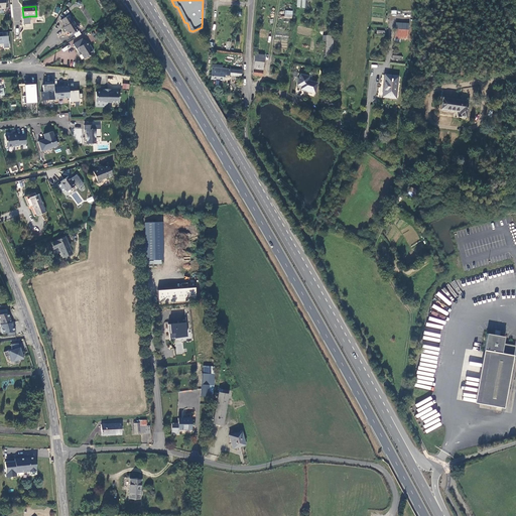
[(70,15),(60,20),(65,26),(62,28),(66,32),(68,31),(71,35),(78,31),(79,29),(78,27),(76,26),(70,15)]
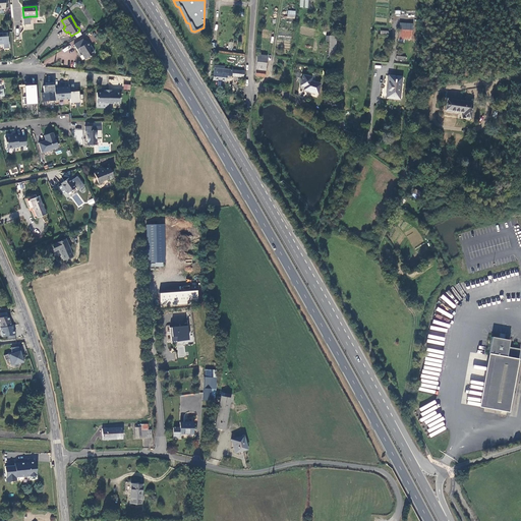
[(400,21),(399,31),(398,39),(410,40),(412,22),(400,21)]
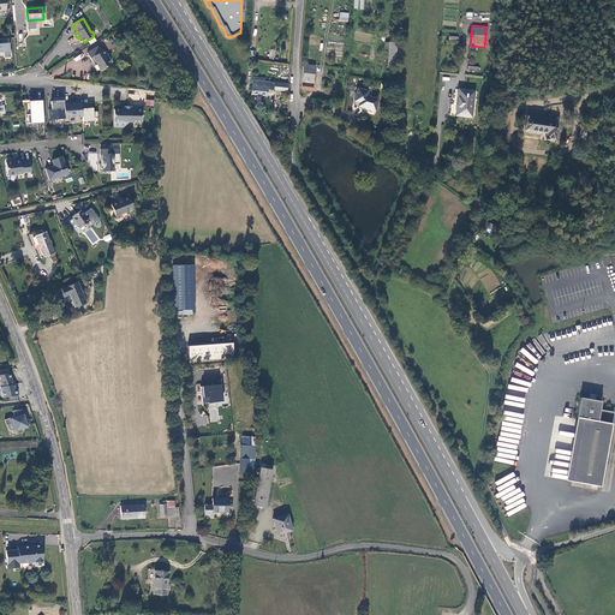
[(0,52),(3,52),(4,58),(11,58),(10,52),(9,52),(9,45),(3,45),(3,39),(0,39),(0,52)]
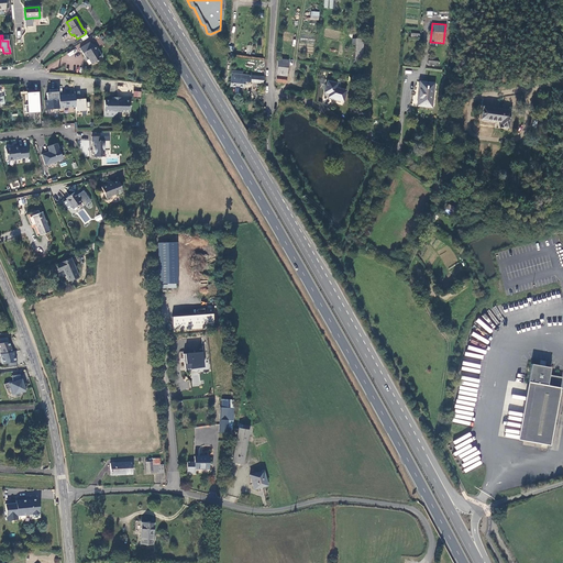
[(86,56),(90,64),(100,57),(96,50),(94,45),(87,43),(78,48),(84,57),(86,56)]
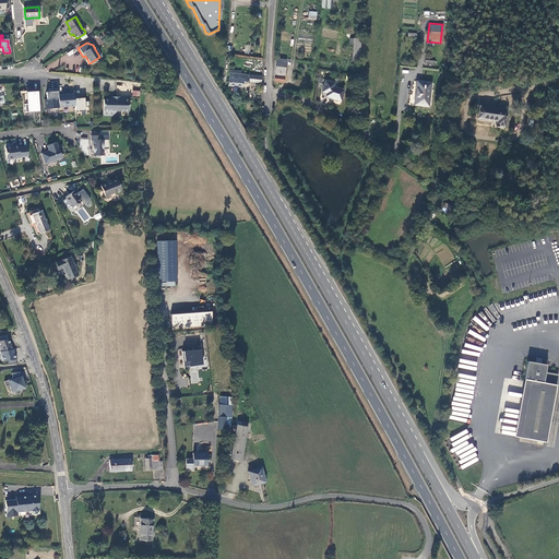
[(286,59),(275,59),(273,81),(284,82),(286,59)]
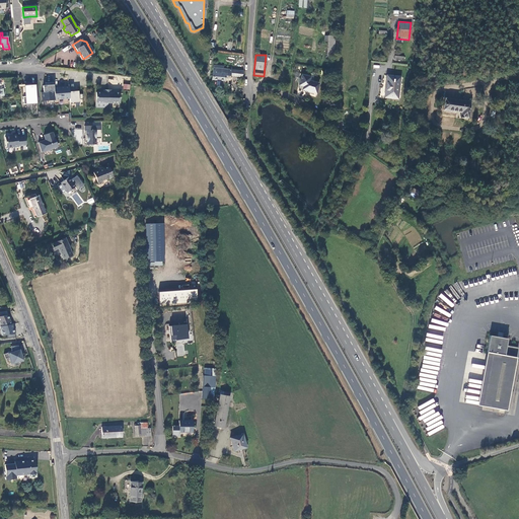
[(225,75),(242,77),(244,71),(213,68),(212,79),(224,81),(225,75)]
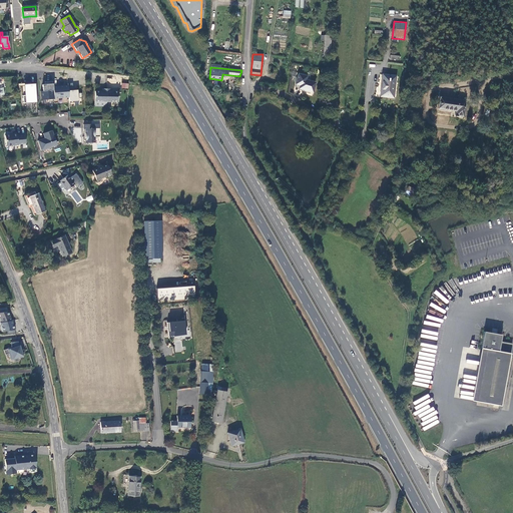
[(296,84),(300,85),(302,79),(306,80),(307,76),(299,73),(296,84)]
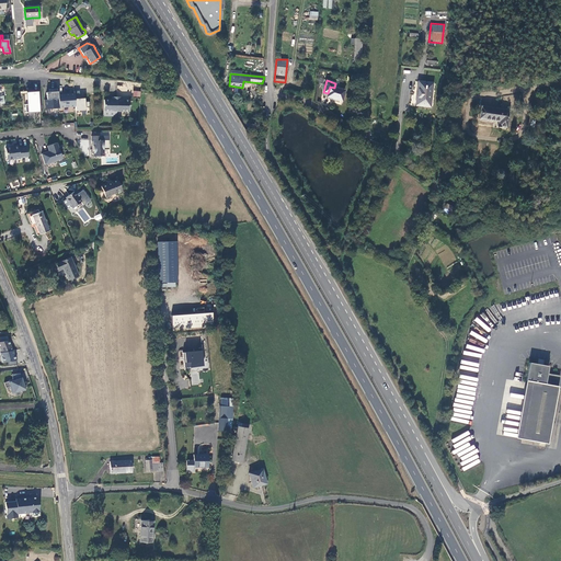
[(430,101),(431,83),(419,82),(418,95),(416,95),(415,105),(430,106),(431,101),(430,101)]
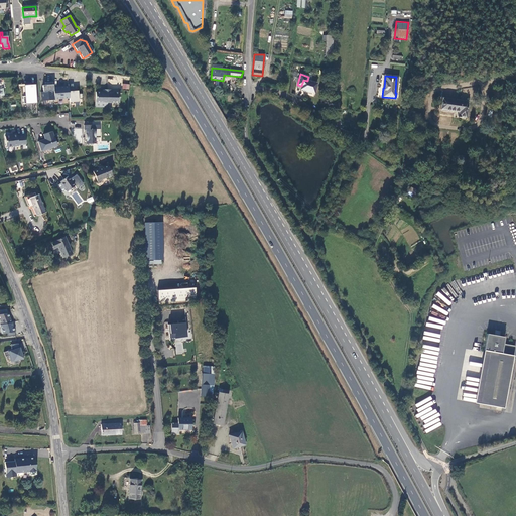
[(307,81),(303,80),(301,86),(300,88),(307,90),(307,91),(313,93),(316,84),(307,81)]
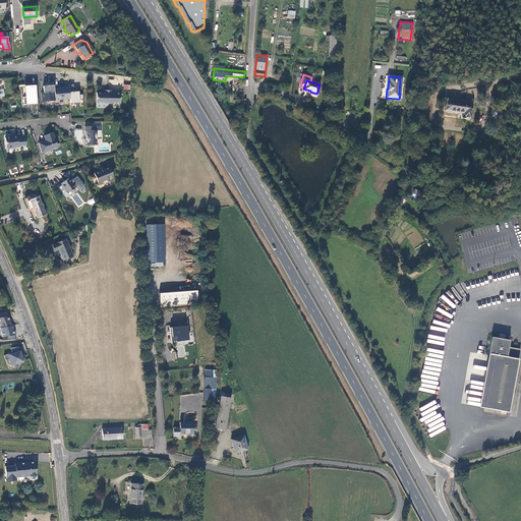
[(73,92),(73,84),(69,84),(69,87),(54,88),(53,82),(46,83),(46,85),(43,85),(43,93),(42,93),(42,102),(69,100),(69,103),(79,103),(79,100),(82,100),(82,95),(79,95),(78,91),(73,92)]
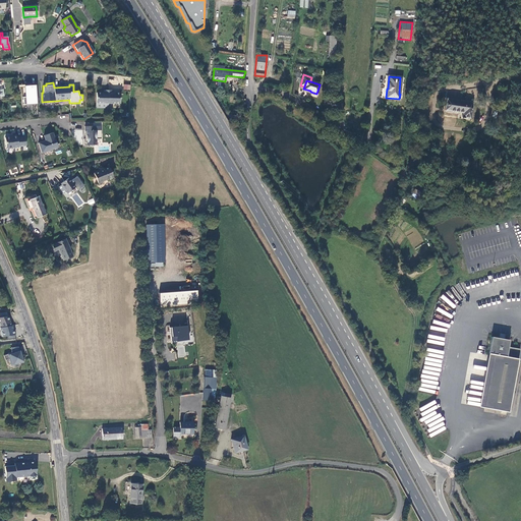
[(23,105),(37,104),(36,84),(23,85),(24,97),(22,97),(23,105)]
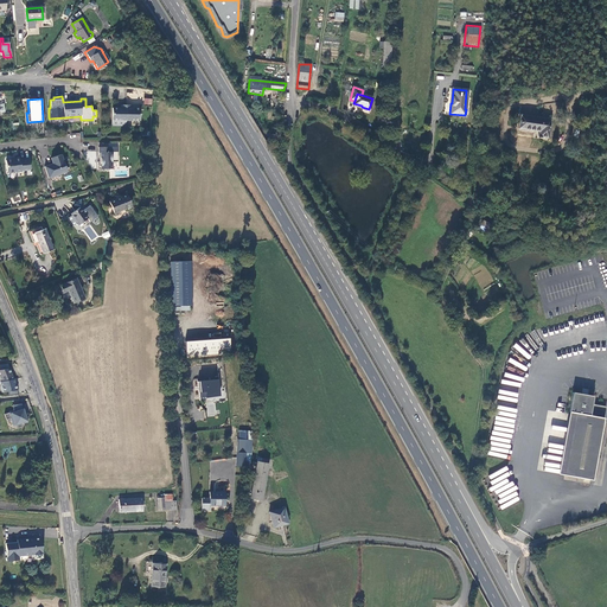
[(126,121),(127,106),(121,106),(121,109),(113,109),(113,120),(117,120),(117,121),(126,121)]
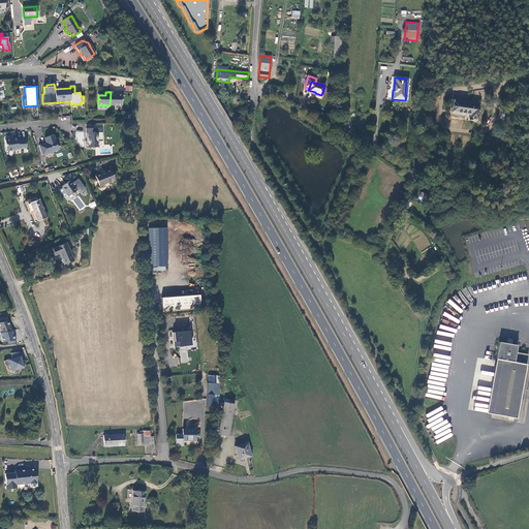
[(111,92),(110,105),(117,105),(122,105),(122,95),(115,95),(115,92),(111,92)]
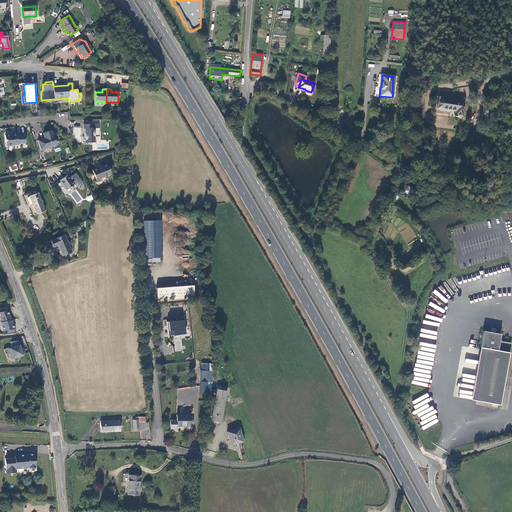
[(464,101),(439,98),(437,108),(455,111),(454,115),(462,116),(464,101)]
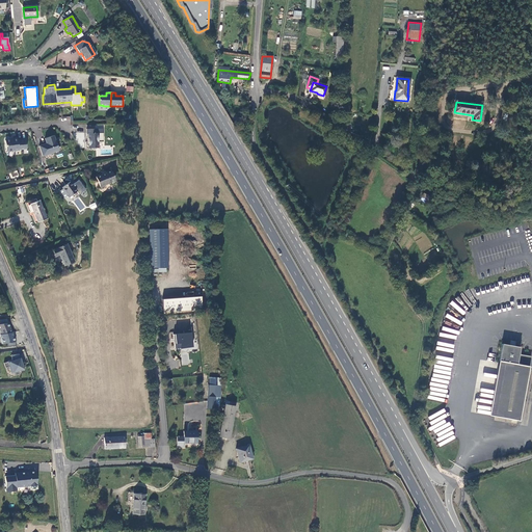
[(96,130),(87,130),(87,139),(89,139),(89,142),(86,143),(86,150),(92,149),(92,151),(97,151),(97,149),(99,149),(99,143),(104,142),(104,134),(96,134),(96,130)]
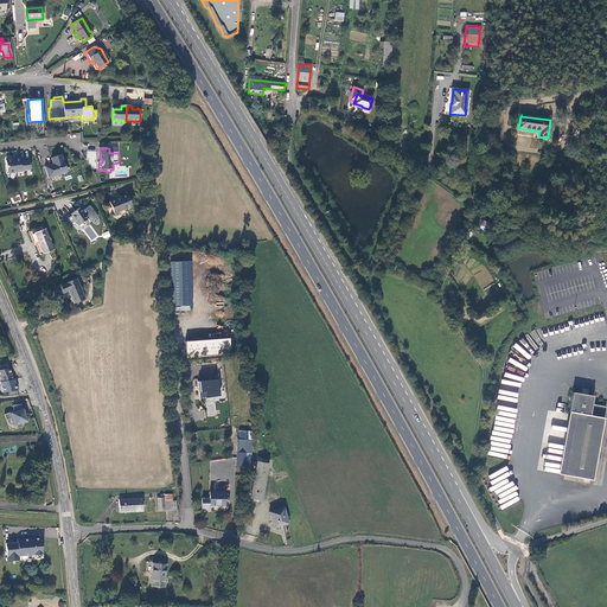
[(85,153),(91,170),(97,167),(95,161),(98,160),(94,149),(85,153)]
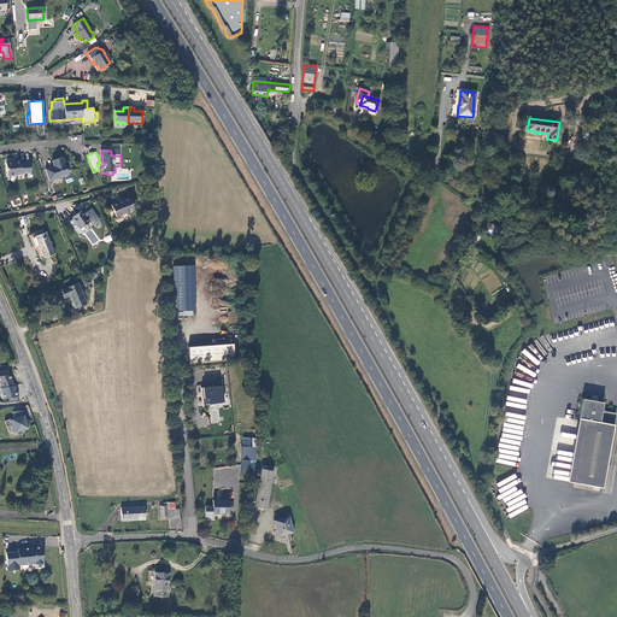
[(46,170),(50,181),(69,175),(63,158),(52,162),(54,166),(46,170)]
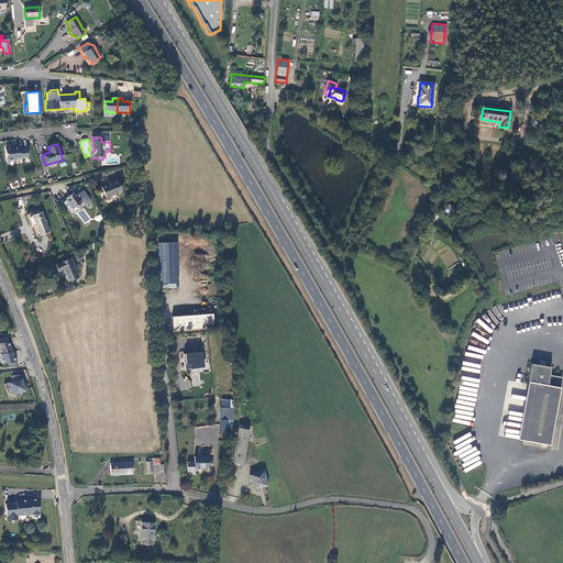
[(6,150),(8,161),(15,159),(15,161),(20,159),(29,158),(28,147),(19,148),(19,146),(14,147),(13,148),(6,150)]
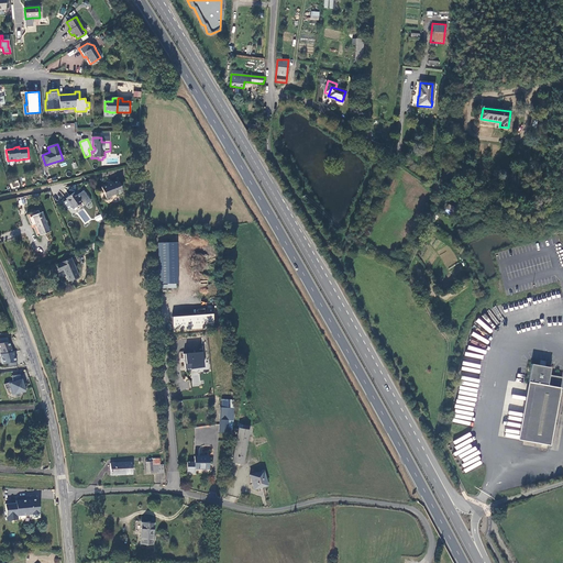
[(123,191),(119,180),(108,185),(101,187),(107,198),(111,197),(111,196),(117,194),(118,194),(123,191)]
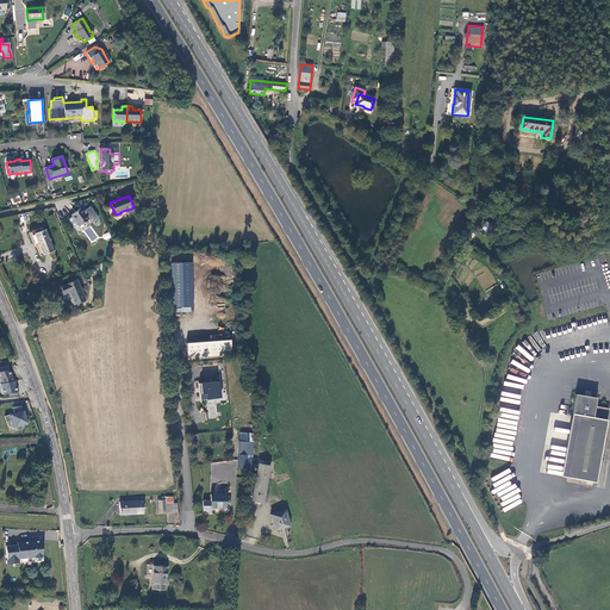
[(80,209),(72,215),(72,216),(68,218),(74,226),(78,224),(79,226),(88,219),(91,223),(98,217),(89,206),(82,212),(80,209)]
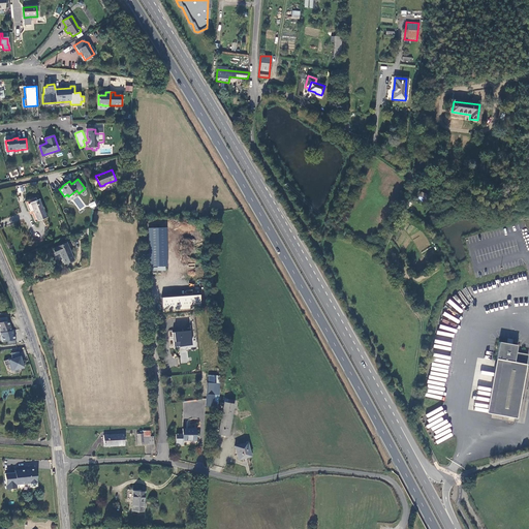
[(429,197),(422,192),(419,196),(423,198),(427,200),(429,197)]
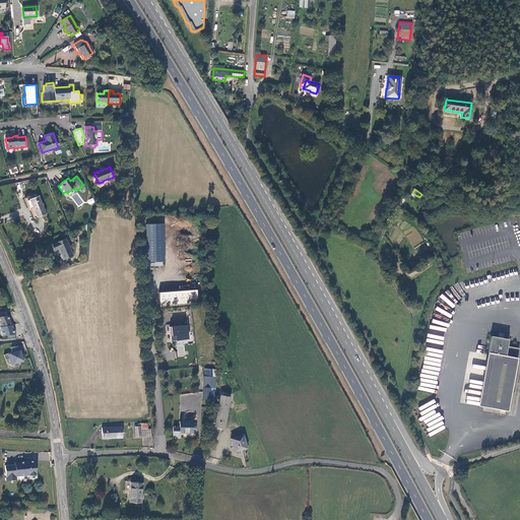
[(30,199),(37,216),(46,213),(39,195),(30,199)]
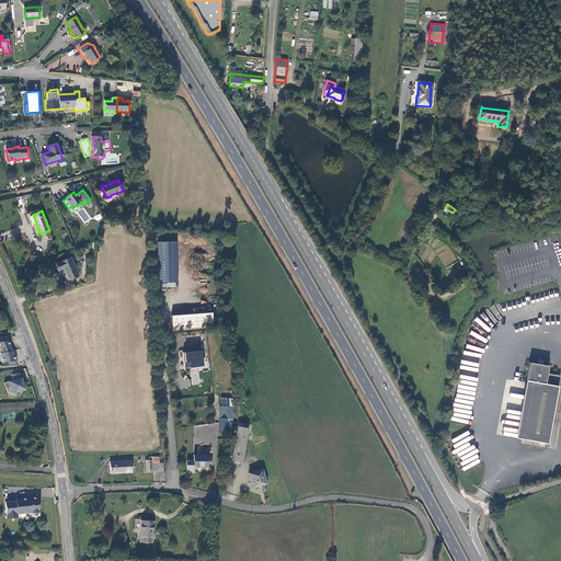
[(159,283),(178,283),(176,241),(157,242),(159,283)]
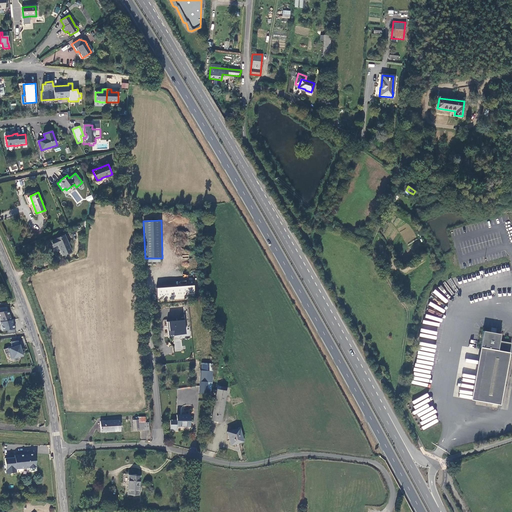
[(71,252),(65,235),(51,240),(54,247),(58,245),(62,256),(71,252)]
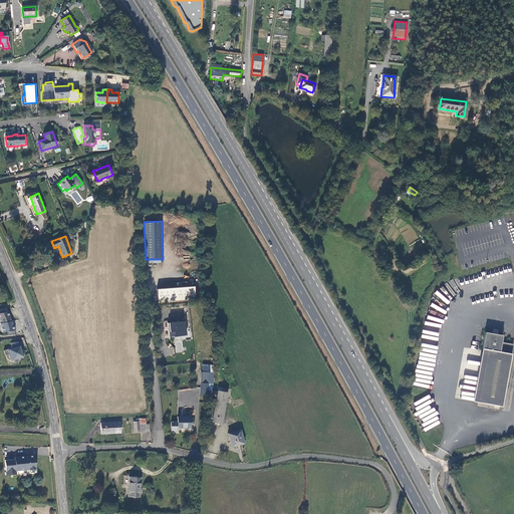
[(155,289),(157,301),(194,299),(193,286),(155,289)]
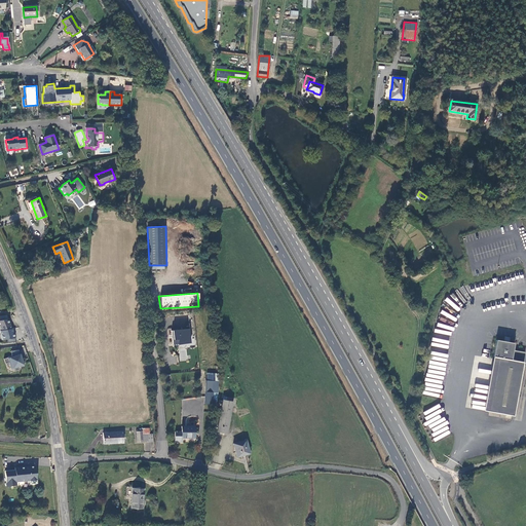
[(0,330),(12,329),(6,314),(0,315),(0,330)]
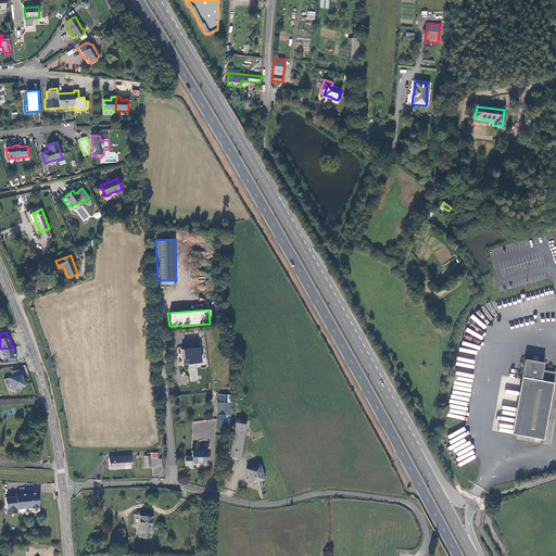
[(13,348),(0,349),(2,358),(16,357),(13,348)]
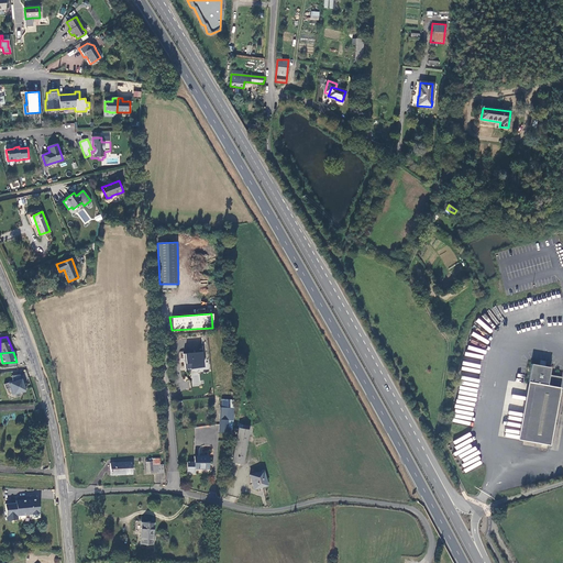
[(184,353),(185,368),(202,367),(201,352),(184,353)]
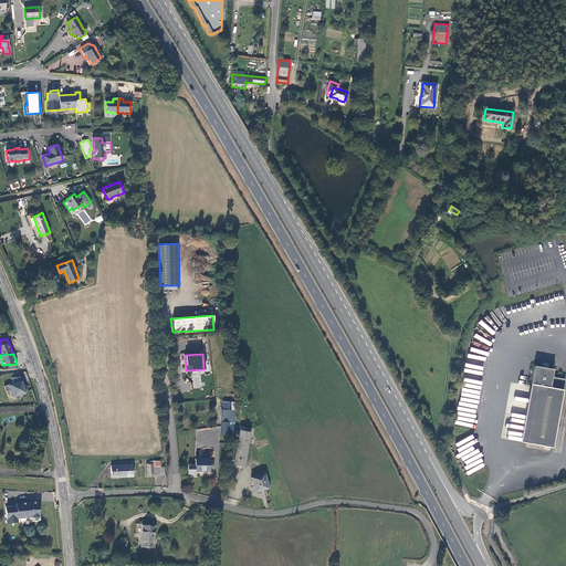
[(565,379),(551,377),(553,370),(534,367),(531,384),(536,385),(526,443),(553,449),(565,379)]
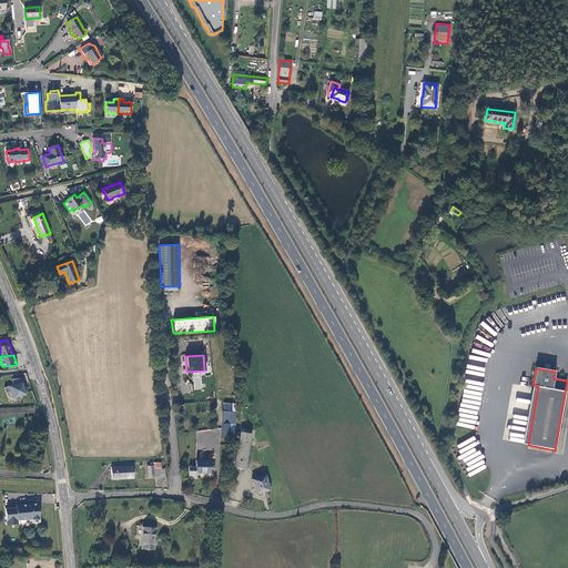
[(20,378),(12,378),(13,384),(4,387),(6,392),(10,391),(12,398),(21,395),(22,397),(27,396),(20,378)]
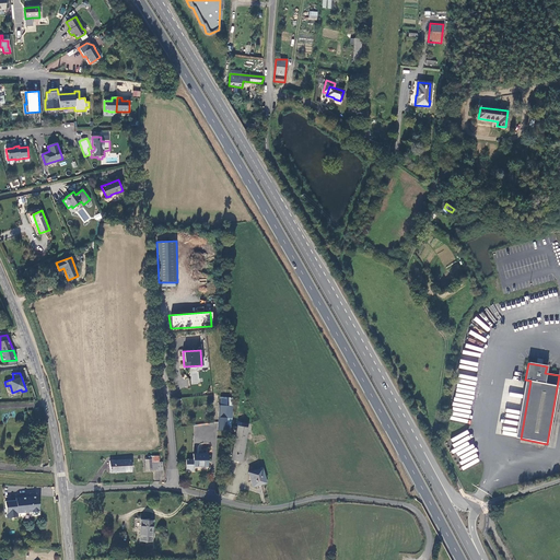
[(231,407),(232,398),(223,397),(222,406),(231,407)]
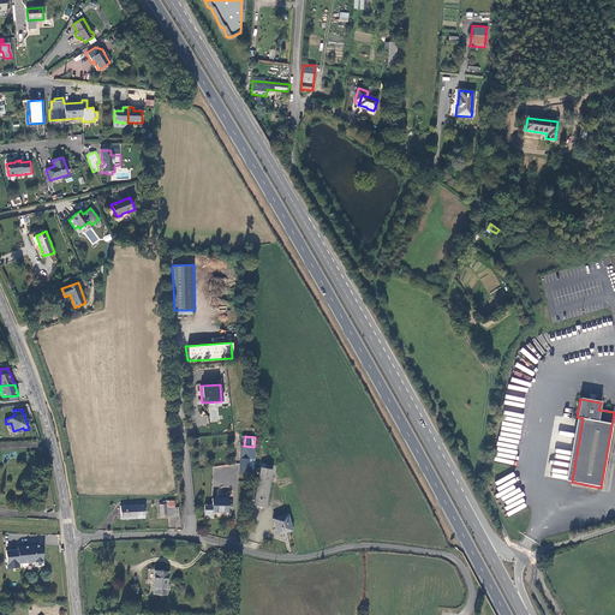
[(249,459),(242,458),(240,458),(239,472),(248,472),(249,459)]
